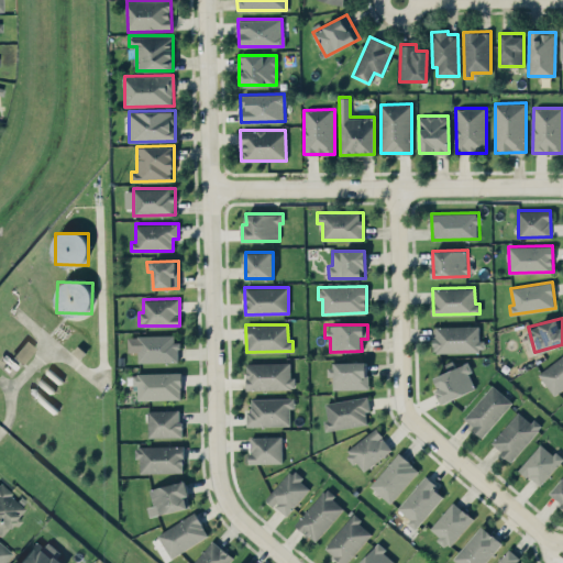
[(481,324),(433,326),(434,352),(481,351),(481,324)]
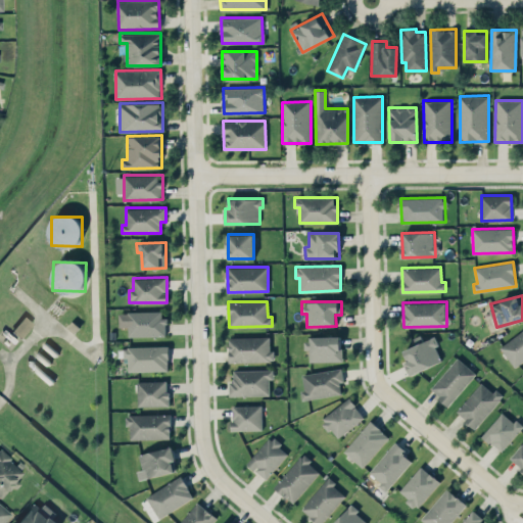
[(164,311),(119,312),(119,327),(128,327),(128,336),(165,335),(164,311)]
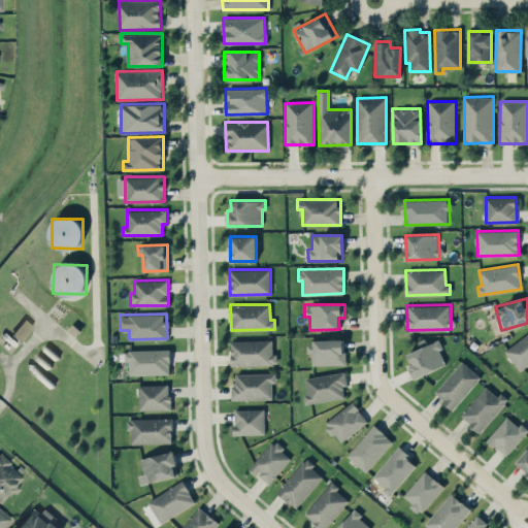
[(11,333),(20,341),(33,327),(25,319),(11,333)]
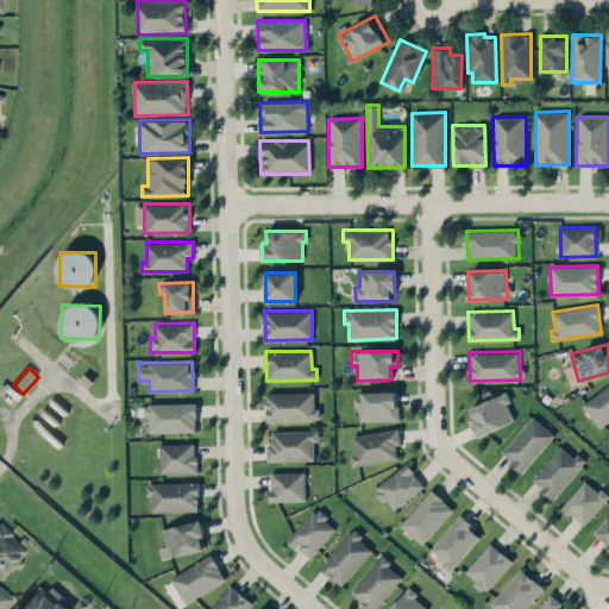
[(608,420),(608,383),(582,403),(600,427),(608,420)]
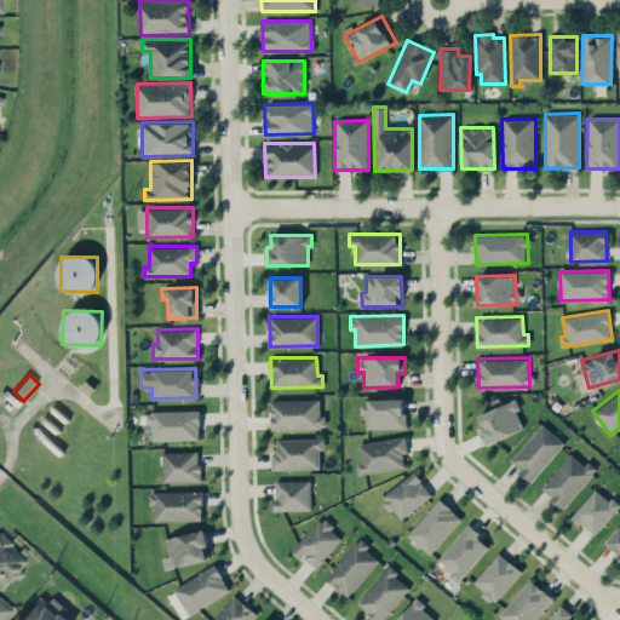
[(476,415),(488,443),(523,428),(516,411),(520,408),(515,397),(500,405),(498,396),(488,400),(492,408),(476,415)]
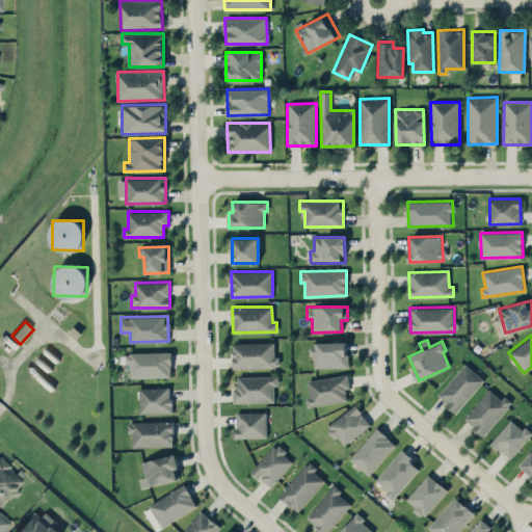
[(273,342),(233,343),(233,368),(278,367),(278,356),(274,356),(273,342)]
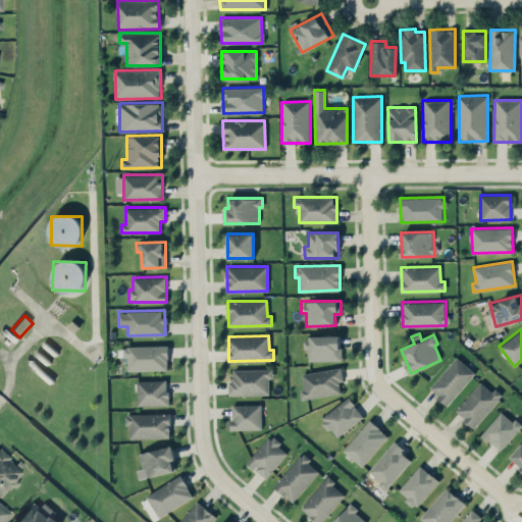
[(341,335),(303,336),(303,348),(308,348),(308,361),(342,360),(341,335)]
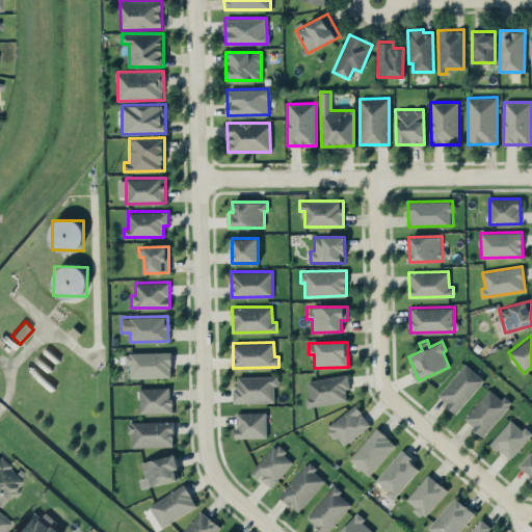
[(170,351),(126,352),(126,363),(130,363),(130,377),(171,376),(170,351)]
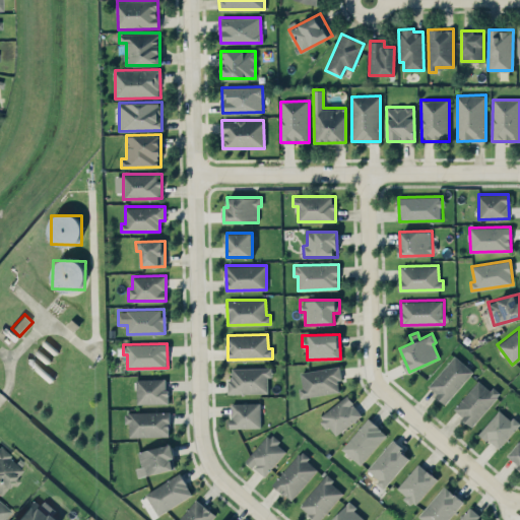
[(427,386),(445,402),(473,372),(455,354),(427,386)]
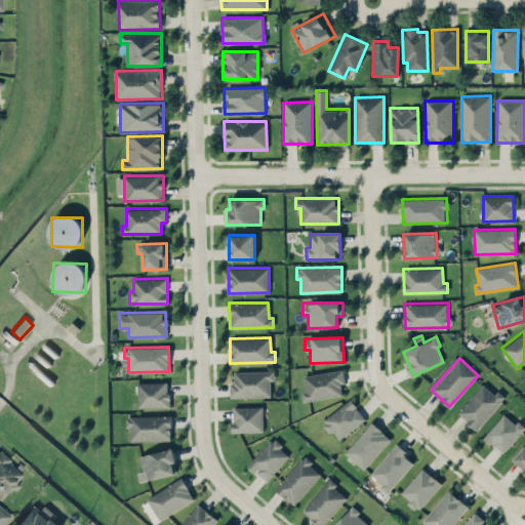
[(304,401),(342,396),(341,384),(345,384),(344,369),(304,374),(306,392),(301,392),(304,401)]
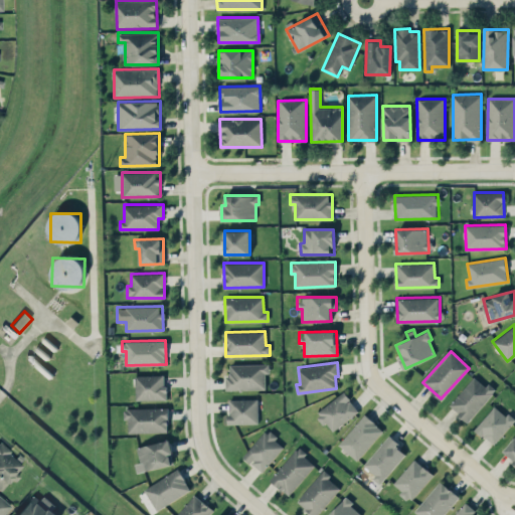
[(269,363),(229,364),(230,374),(225,374),(225,389),(266,388),(265,372),(269,372),(269,363)]
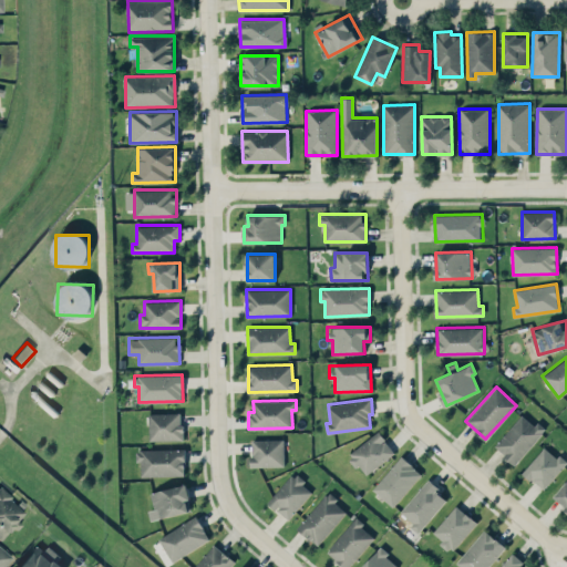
[(148,413),(150,441),(183,440),(182,412),(148,413)]
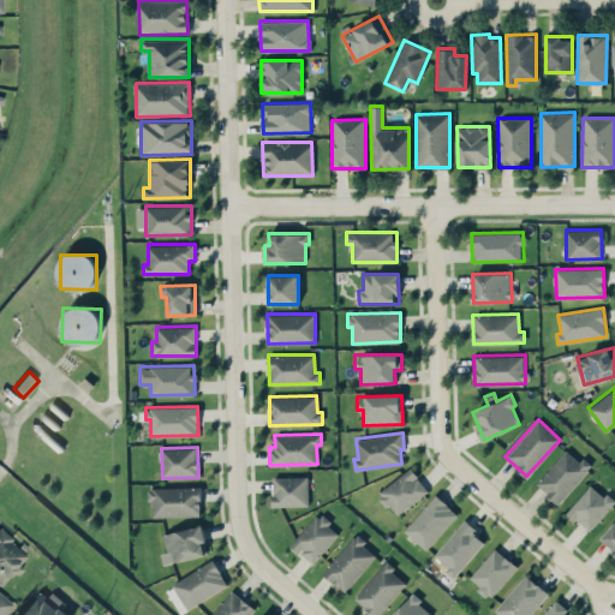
[(537,487),(561,503),(590,465),(565,447),(537,487)]
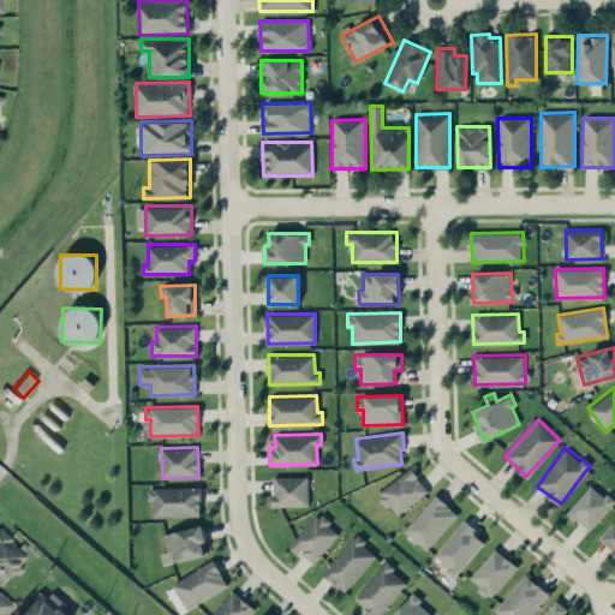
[(395,515),(429,490),(411,467),(377,493),(395,515)]
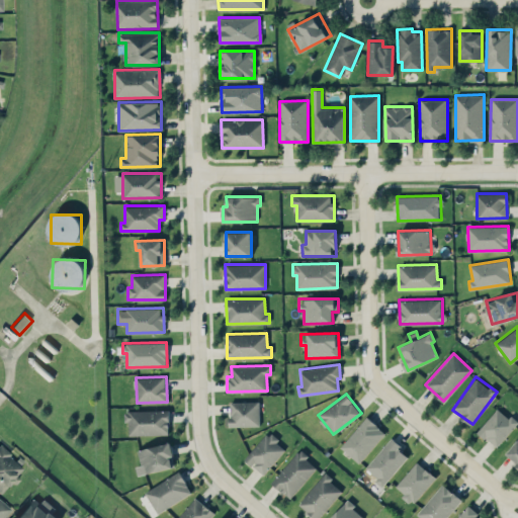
[(259,401),(229,401),(230,426),(259,425),(259,401)]
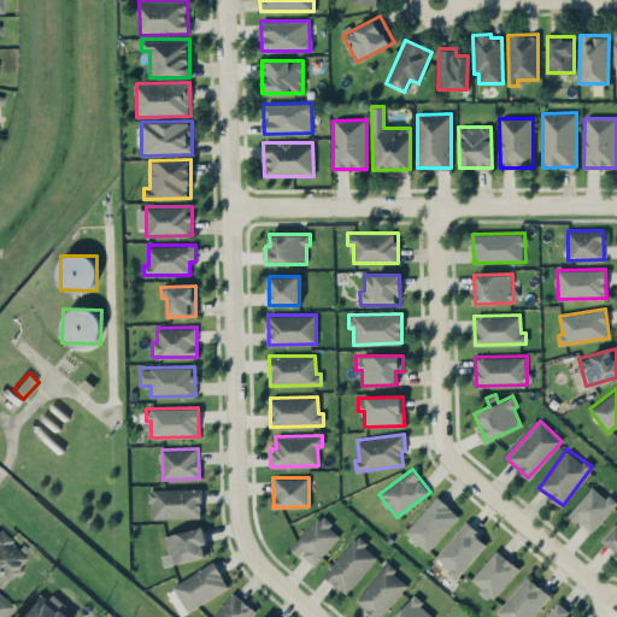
[(616,505),(594,485),(569,512),(589,532),(616,505)]
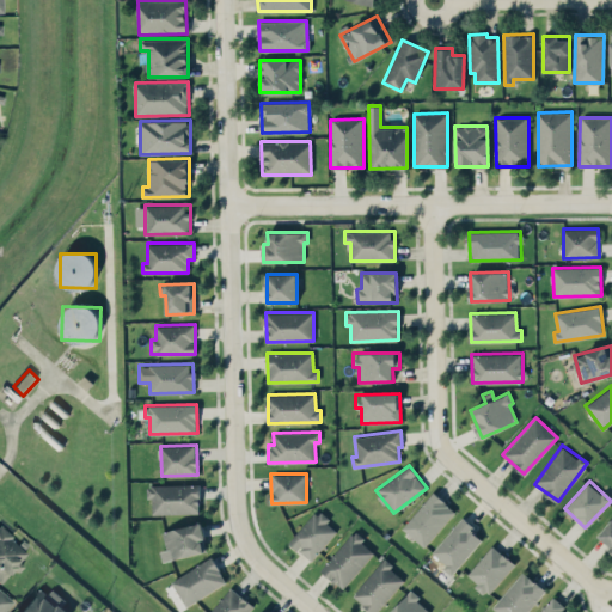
[(200,513),(199,483),(147,485),(147,497),(152,497),(152,514),(200,513)]
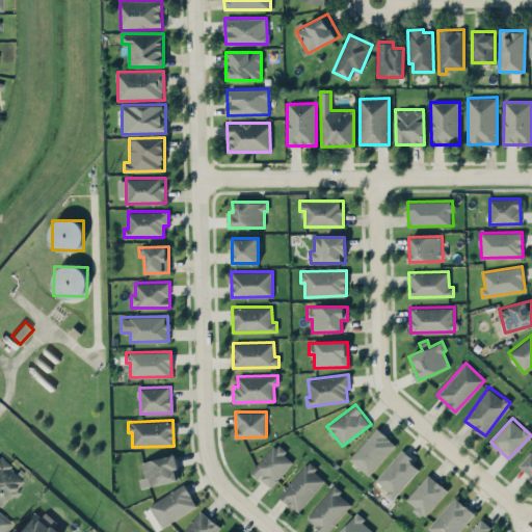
[(349,458),(368,475),(396,444),(377,427),(349,458)]
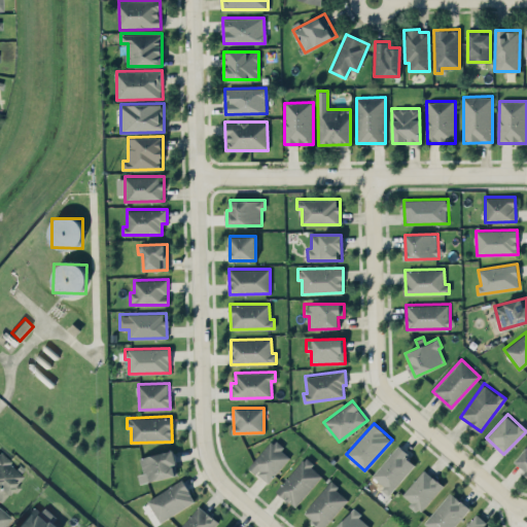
[(291,456),(273,440),(249,465),(267,482),(291,456)]
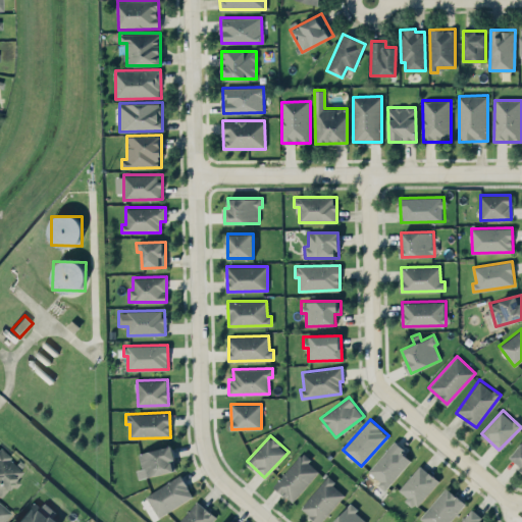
[(367,471),(385,487),(412,459),(394,441),(367,471)]
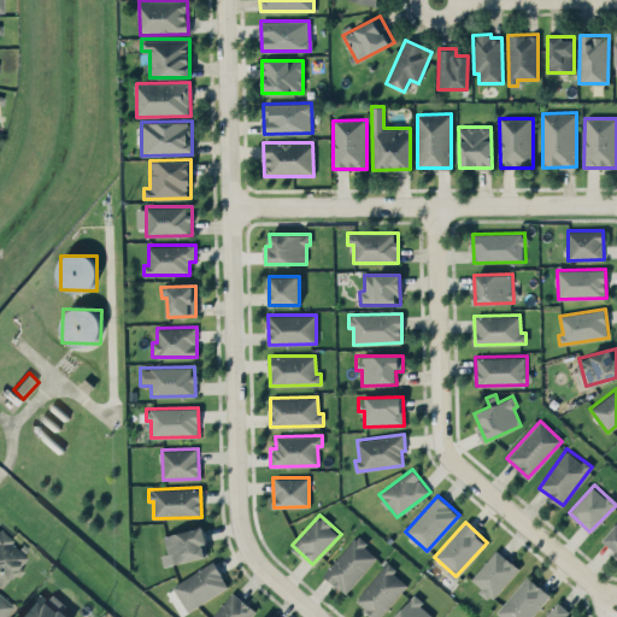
[(616,522),(603,542),(616,552),(616,522)]
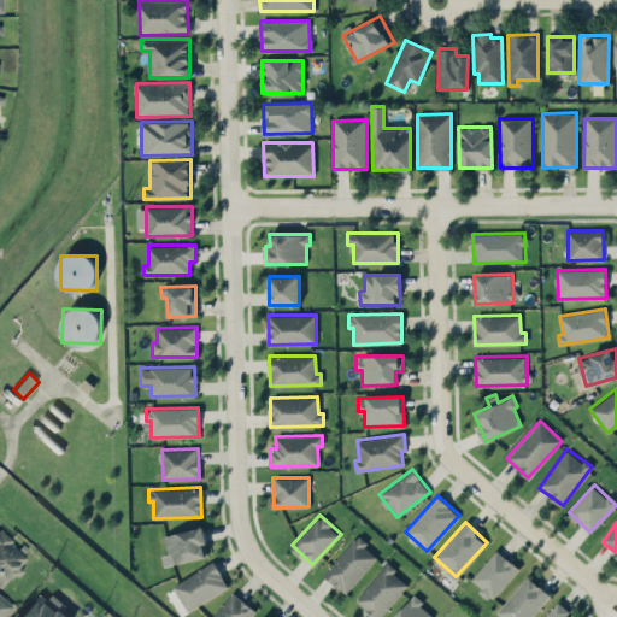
[(168,553),(162,554),(164,565),(209,557),(203,527),(164,534),(168,553)]
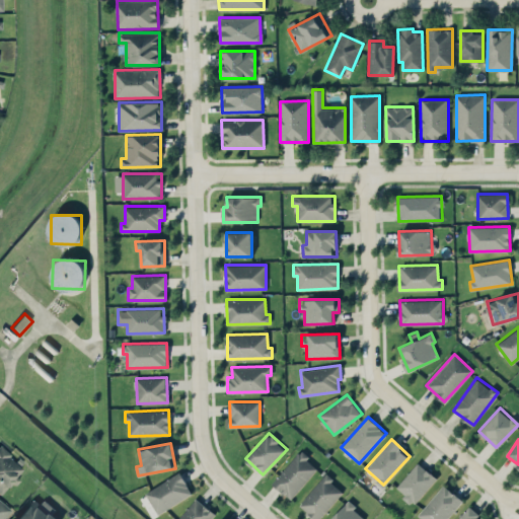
[(0,496),(17,477),(16,476),(23,468),(0,446),(0,496)]
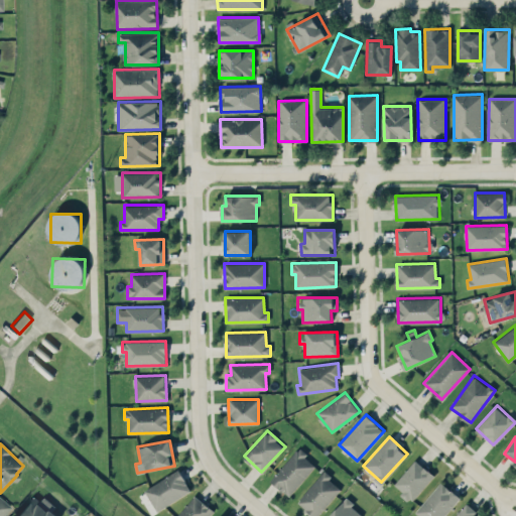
[(288,496),(315,465),(297,448),(270,480),(288,496)]
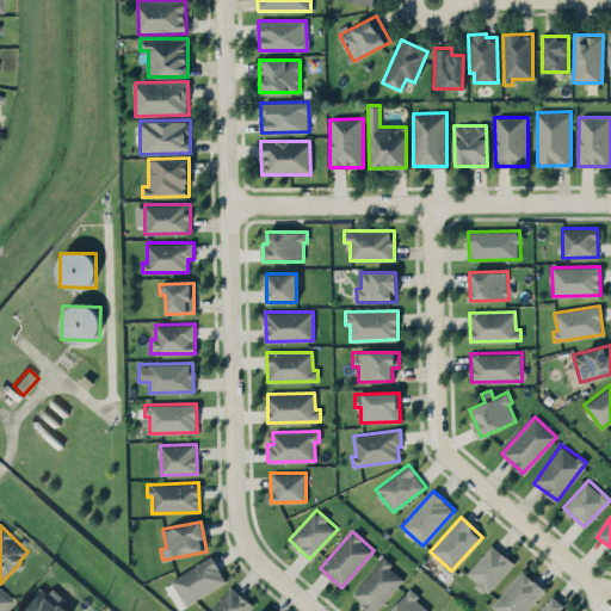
[(487,593),(513,561),(492,543),(466,575),(487,593)]
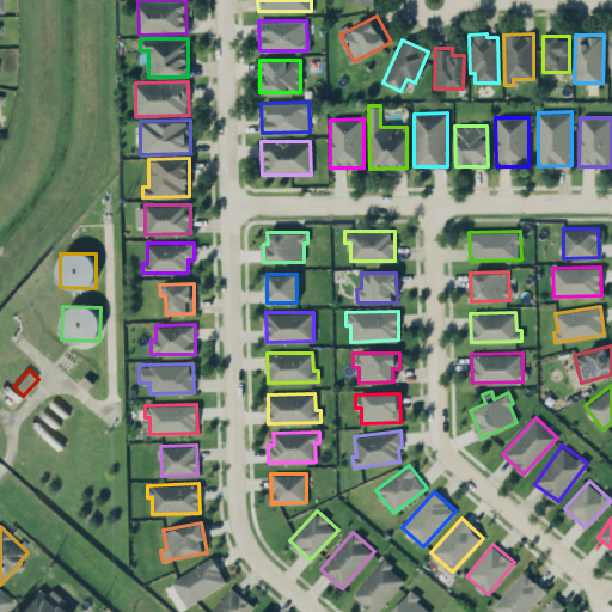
[(227,581),(212,556),(171,581),(185,606),(227,581)]
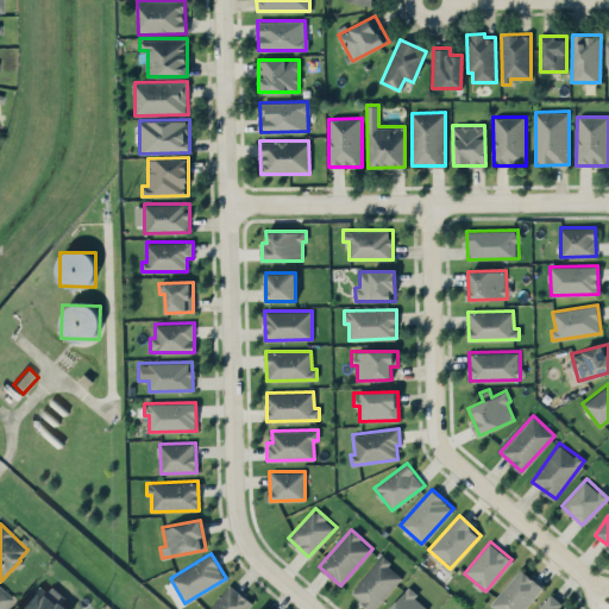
[(374,608),(402,575),(381,557),(350,592),(369,608),(374,608)]
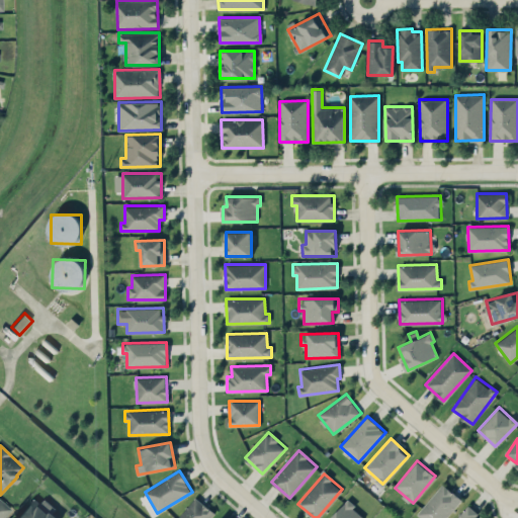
[(445,517),(461,498),(441,483),(416,516),(418,517),(445,517)]
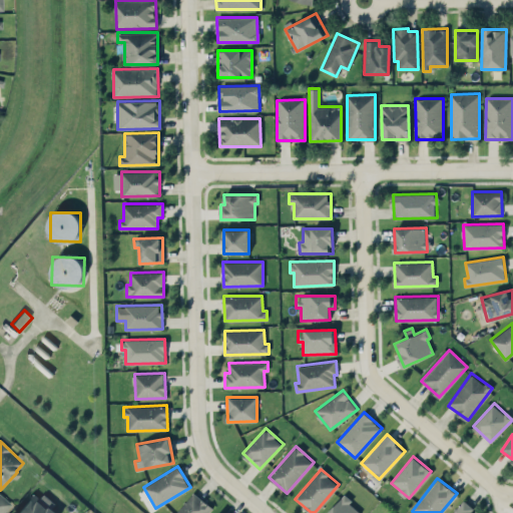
[(14,512),(57,512),(51,506),(54,503),(44,493),(39,498),(34,493),(14,512)]
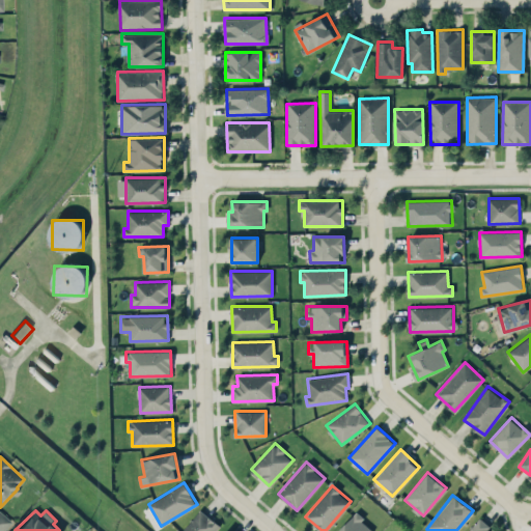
[(0,530),(2,530),(11,522),(0,511),(0,530)]
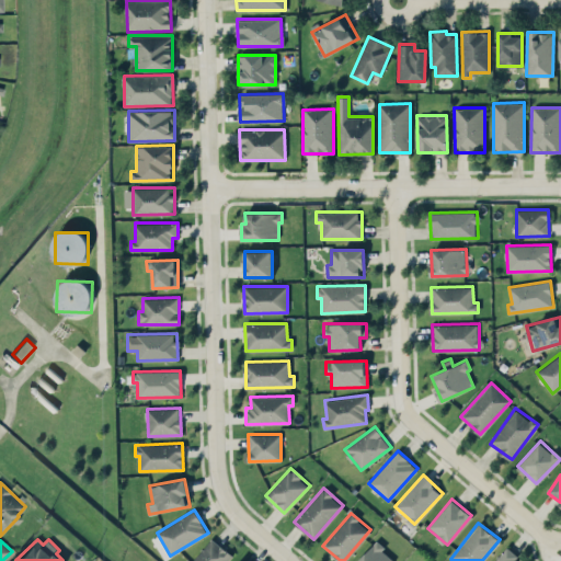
[(357,560),(393,560),(396,560),(375,541),(357,560)]
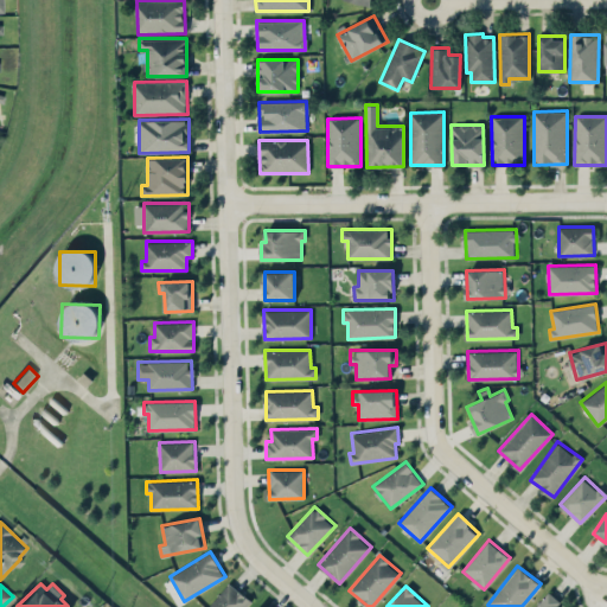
[(535,606),(558,606),(557,606),(561,601),(549,590),(535,606)]
